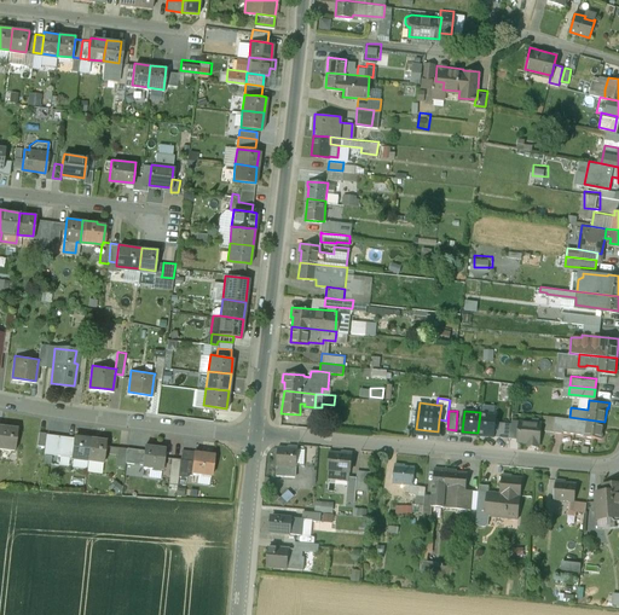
[(496,413),(480,412),(478,433),(495,435),(496,413)]
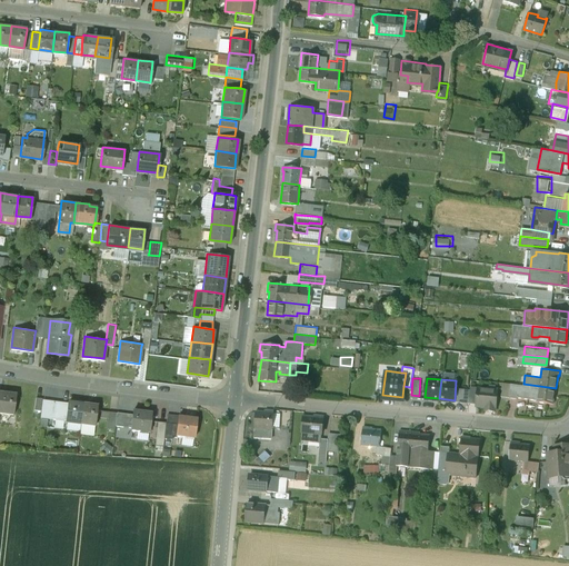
[(511,381),(503,381),(501,394),(509,395),(511,381)]
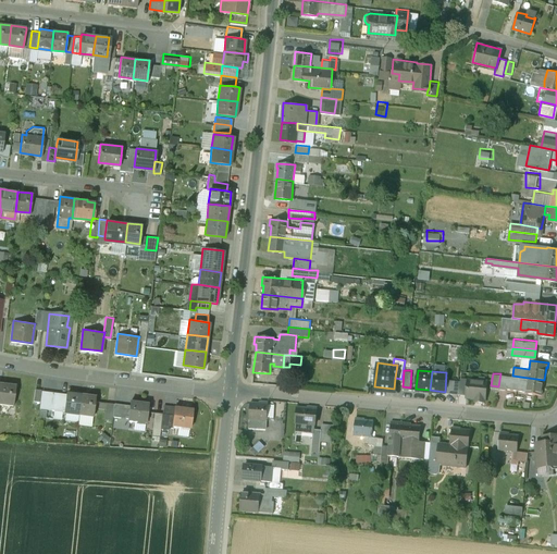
[(508,376),(500,373),(498,386),(507,388),(507,386),(508,376)]
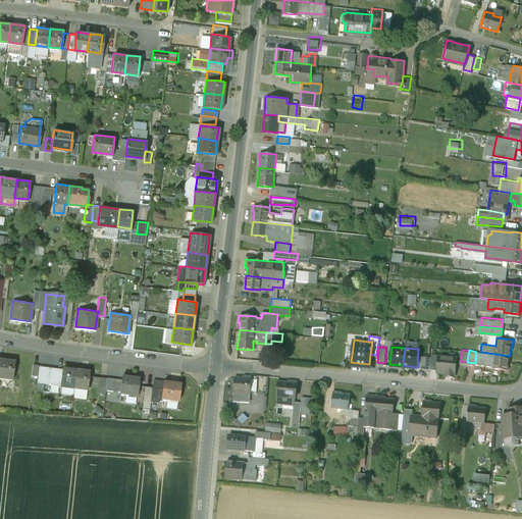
[(447,355),(438,354),(437,368),(436,370),(446,371),(445,374),(455,374),(457,356),(454,352),(451,352),(447,355)]
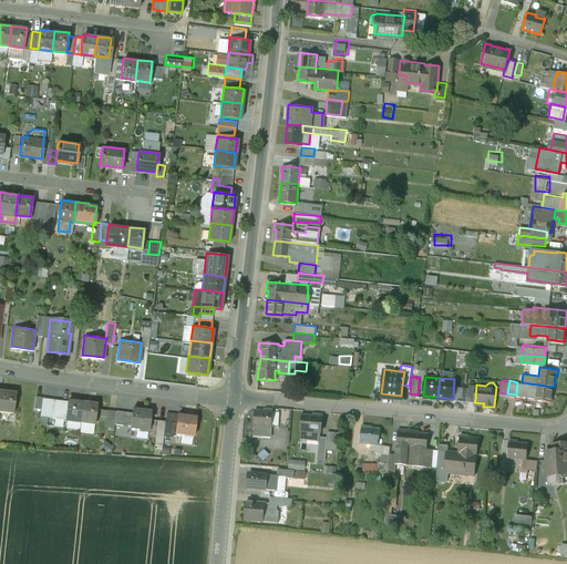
[(522,382),(517,382),(516,393),(535,396),(535,398),(552,400),(554,387),(522,382)]
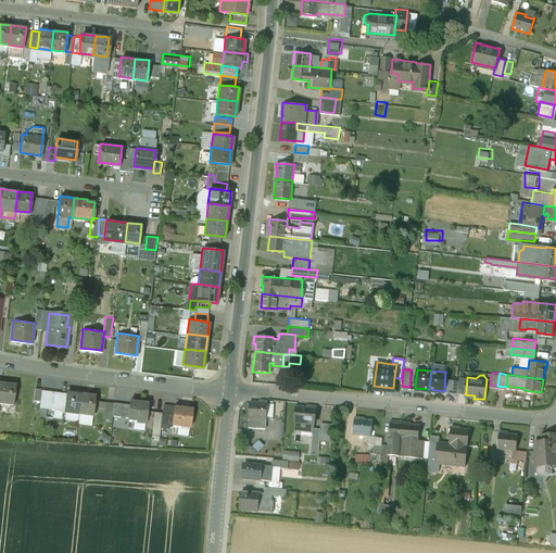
[(467,377),(459,376),(459,379),(458,392),(466,392),(467,377)]
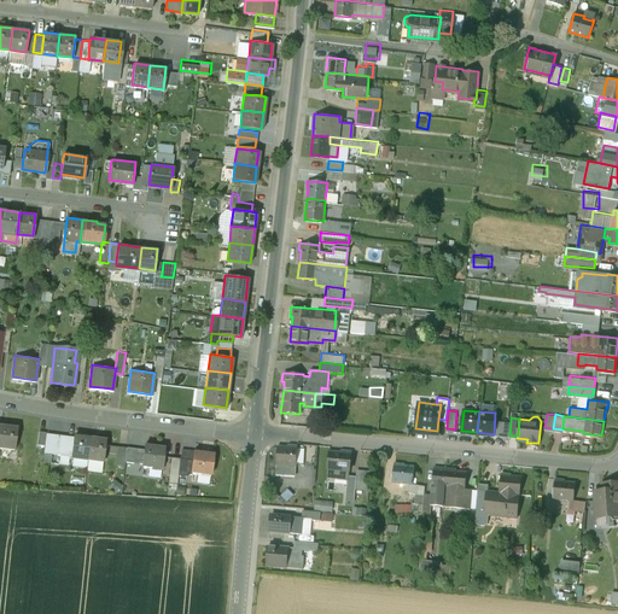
[(18,426),(1,424),(0,434),(0,445),(15,448),(18,426)]
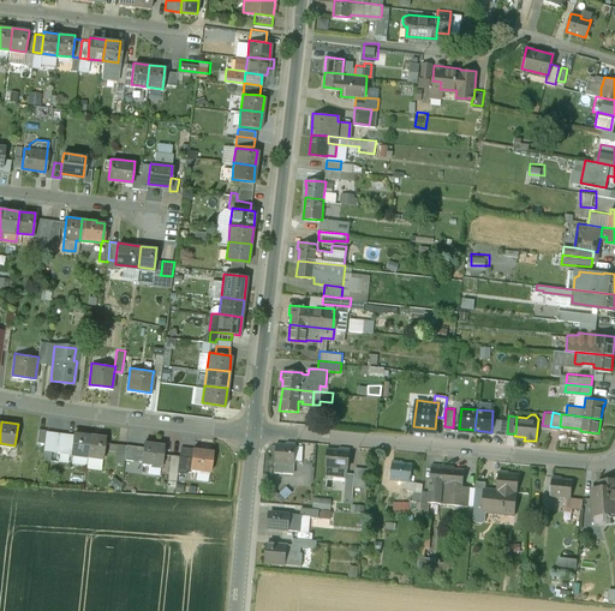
[(57,450),(59,431),(46,430),(43,448),(57,450)]
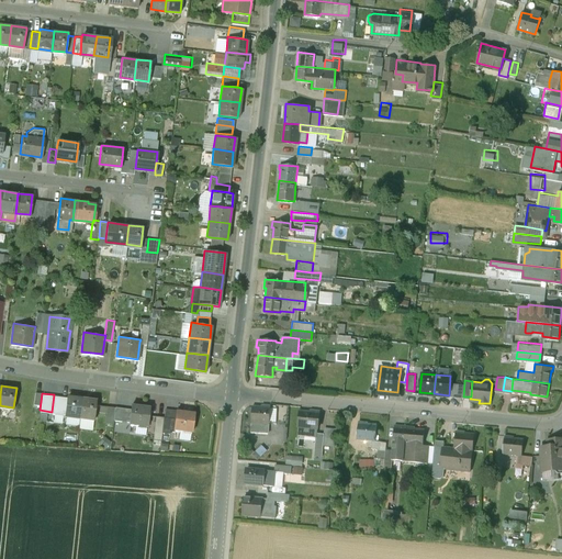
[(52,412),(65,413),(67,397),(54,394),(52,412)]
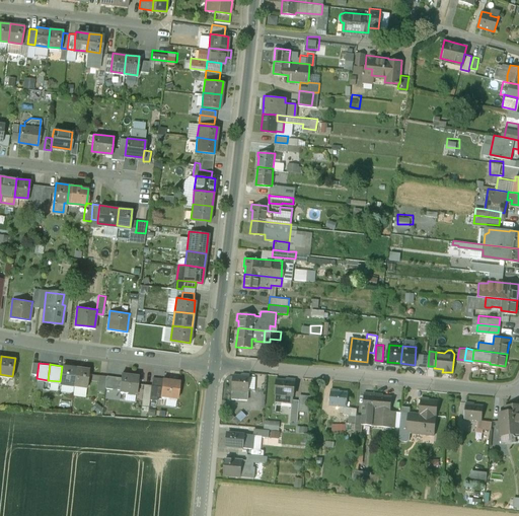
[(75,366),(62,364),(62,366),(60,381),(60,382),(73,384),(75,366)]
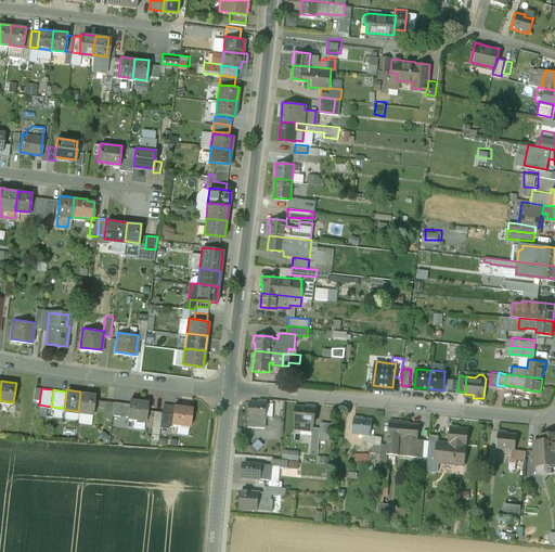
[(95,394),(80,392),(78,411),(93,413),(95,394)]
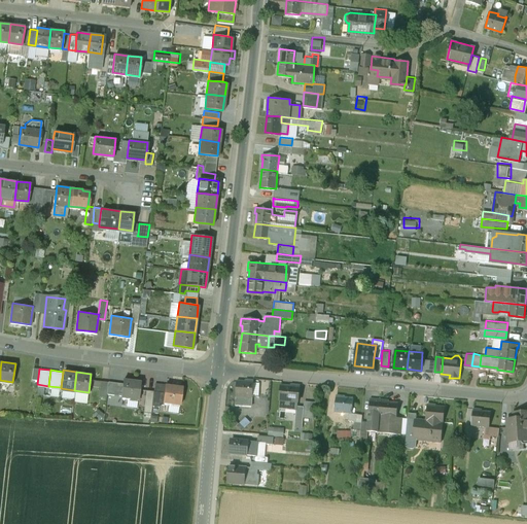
[(248,380),(236,379),(236,394),(240,394),(250,395),(251,395),(252,379),(248,378),(248,380)]
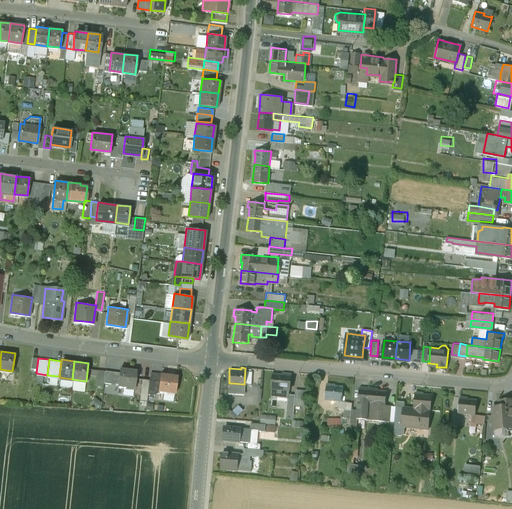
[(136,370),(121,368),(118,385),(126,386),(126,385),(133,386),(133,387),(134,388),(136,370)]
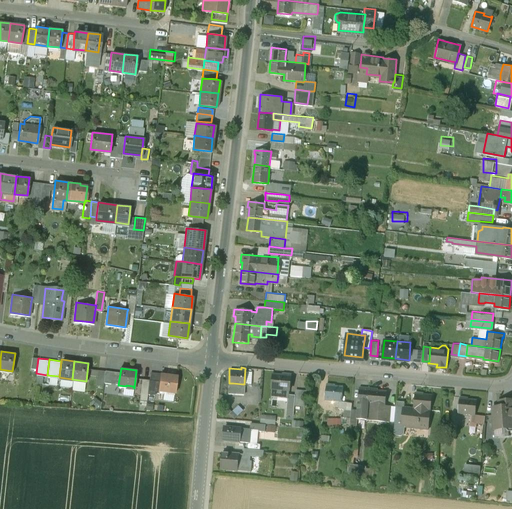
[(285,373),(273,372),(272,387),(289,388),(290,372),(285,371),(285,373)]
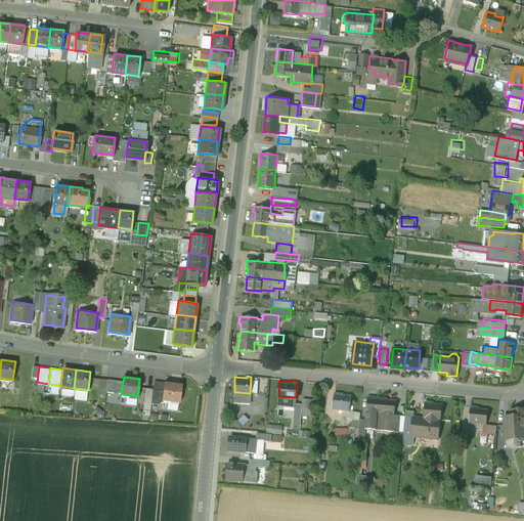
[(181,384),(165,382),(162,400),(170,401),(170,399),(178,400),(178,402),(181,384)]
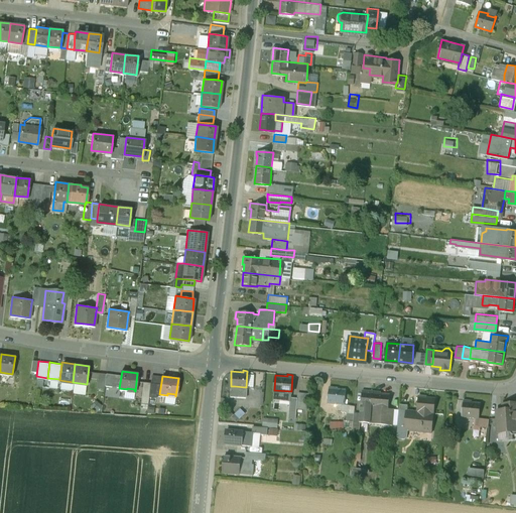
[(347,388),(335,387),(335,385),(330,384),(328,402),(345,404),(347,388)]
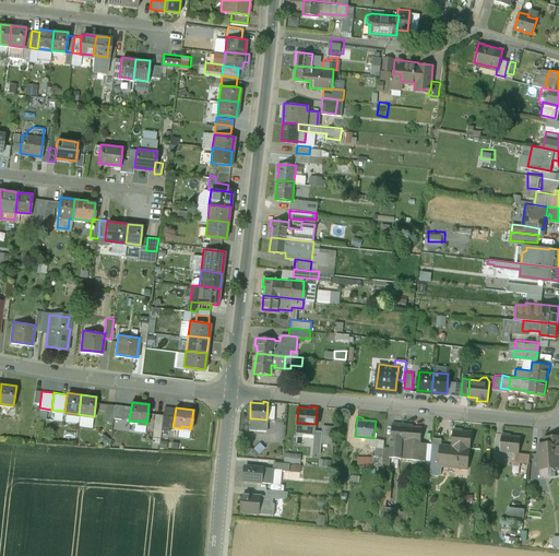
[(403,422),(392,421),(390,447),(389,456),(391,456),(401,457),(403,422)]
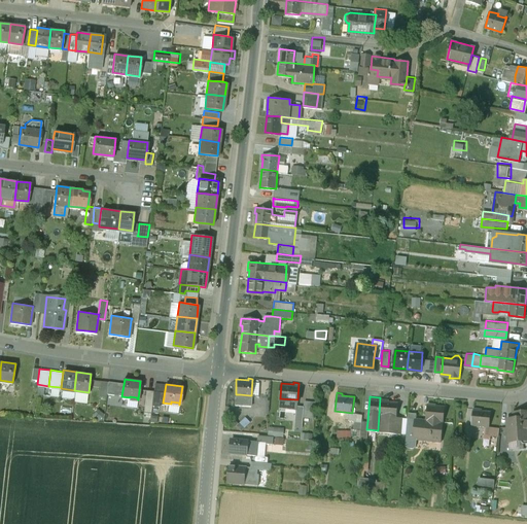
[(397,400),(386,399),(386,398),(380,397),(378,430),(400,432),(401,416),(396,415),(397,400)]
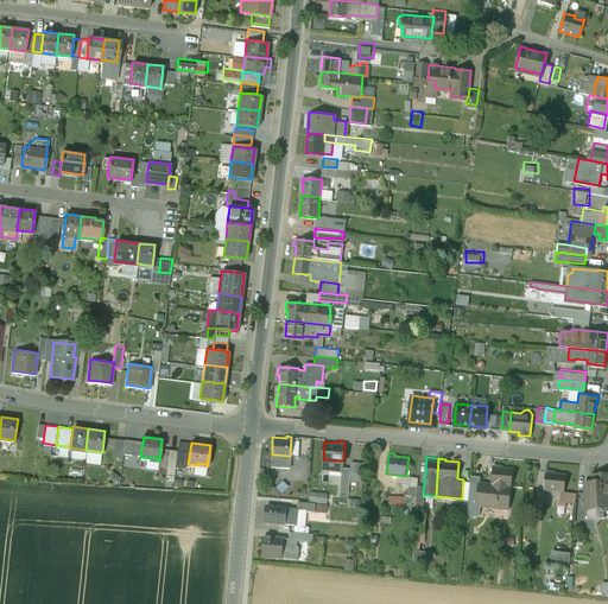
[(513,466),(500,465),(500,464),(494,463),(492,482),(480,481),(479,481),(477,496),(476,503),(510,507),(513,466)]
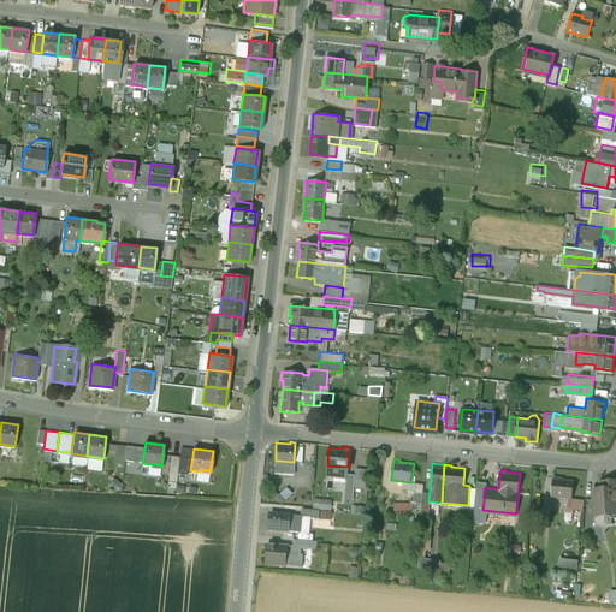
[(572,479),(558,477),(558,476),(554,475),(551,495),(566,497),(570,498),(572,479)]
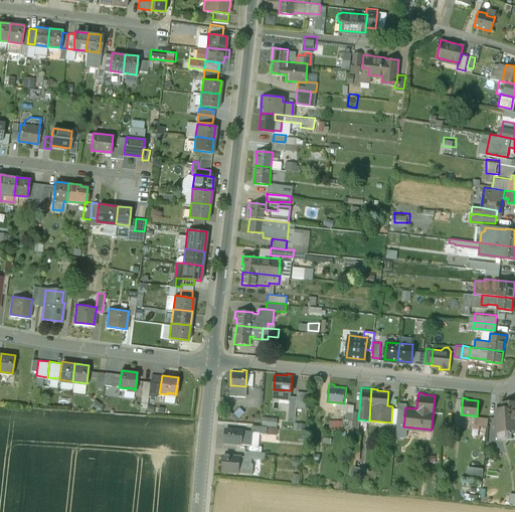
[(514,400),(501,401),(501,409),(495,410),(496,430),(507,429),(511,433),(514,432),(514,400)]
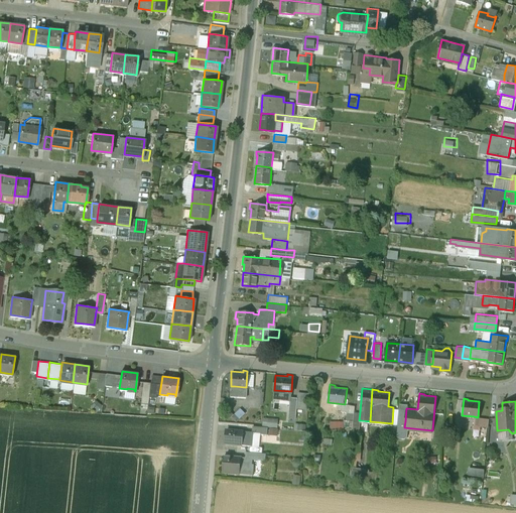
[(408,403),(401,402),(399,420),(405,421),(406,408),(407,408),(408,403)]
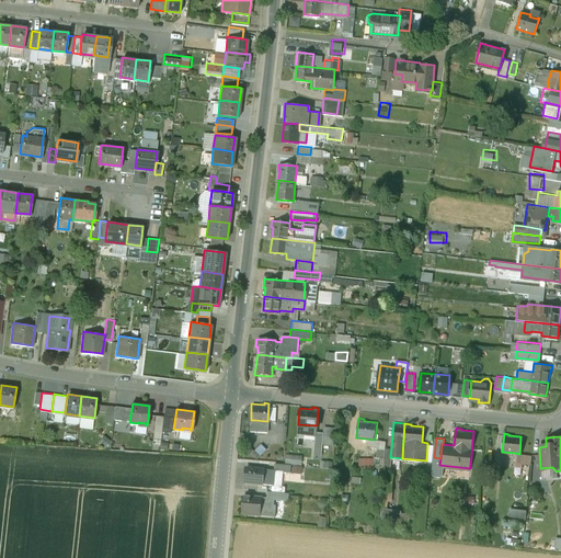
[(264,442),(255,451),(260,455),(268,446),(264,442)]
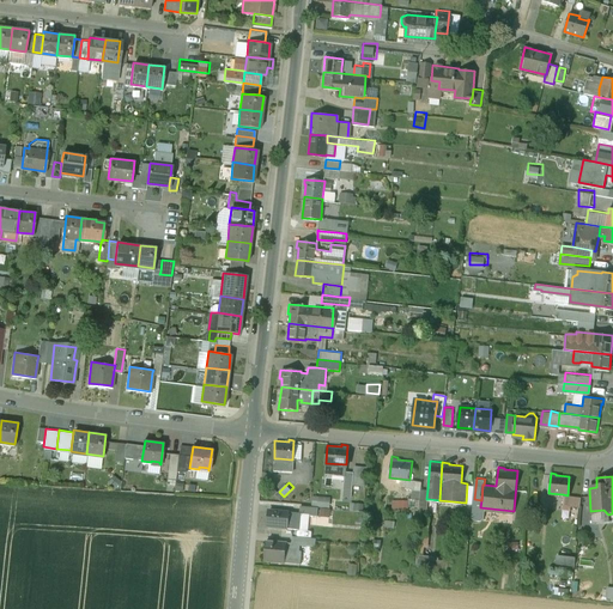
[(428,489),(420,489),(418,510),(428,511),(429,499),(426,499),(428,489)]
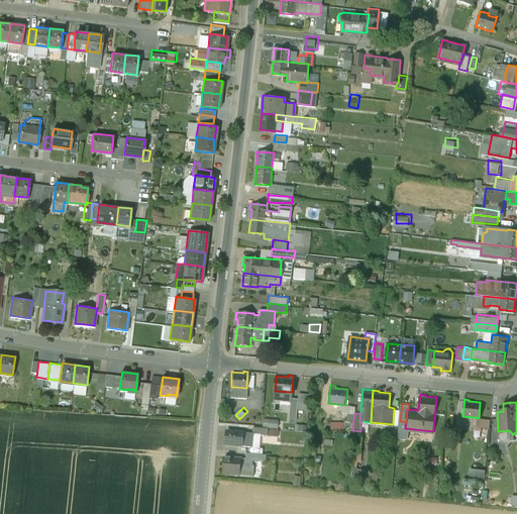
[(266,416),(266,425),(281,425),(281,417),(266,416)]
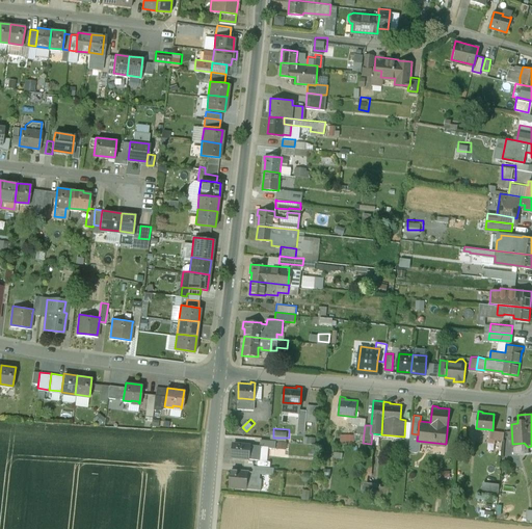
[(493,430),(488,429),(487,442),(494,443),(494,438),(500,439),(501,431),(493,430)]
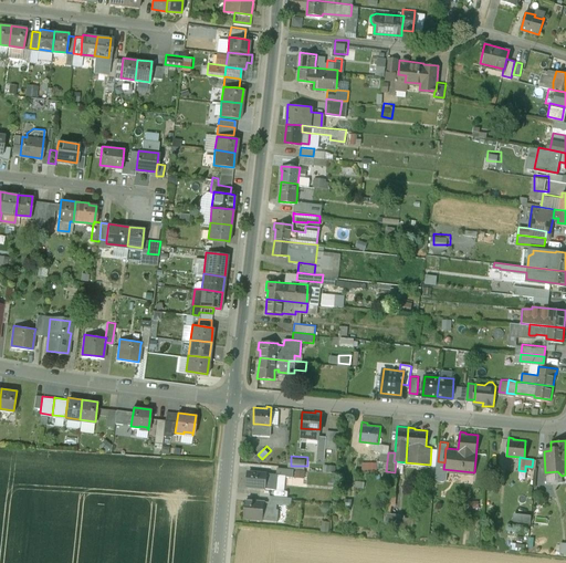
[(266,471),(257,470),(257,471),(248,470),(247,486),(264,487),(266,471)]
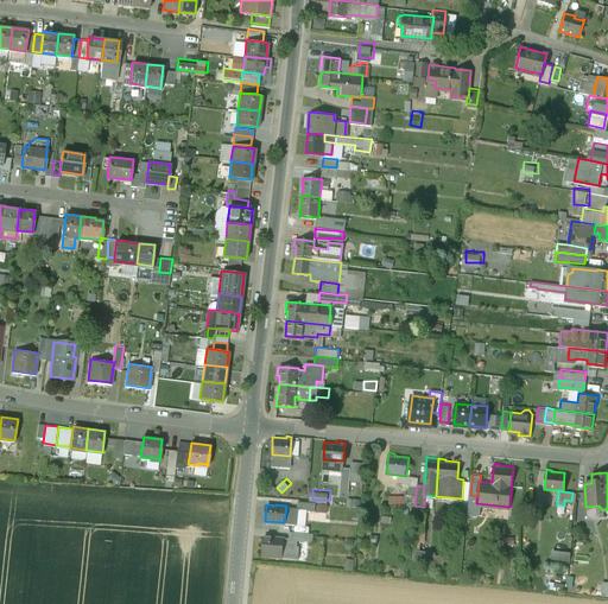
[(425,512),(418,510),(416,531),(424,531),(425,512)]
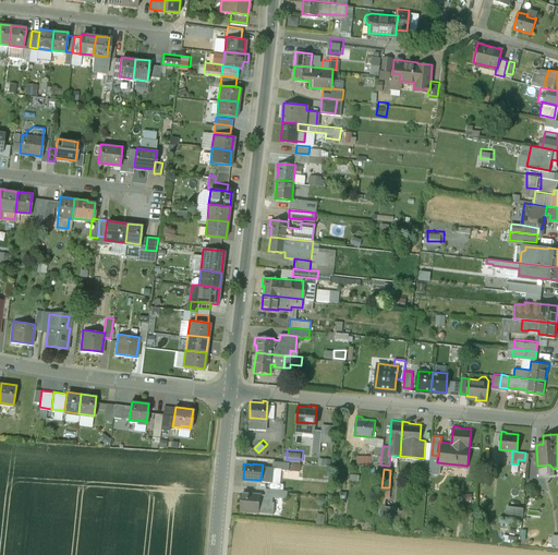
[(259,492),(241,491),(240,509),(258,510),(259,492)]
